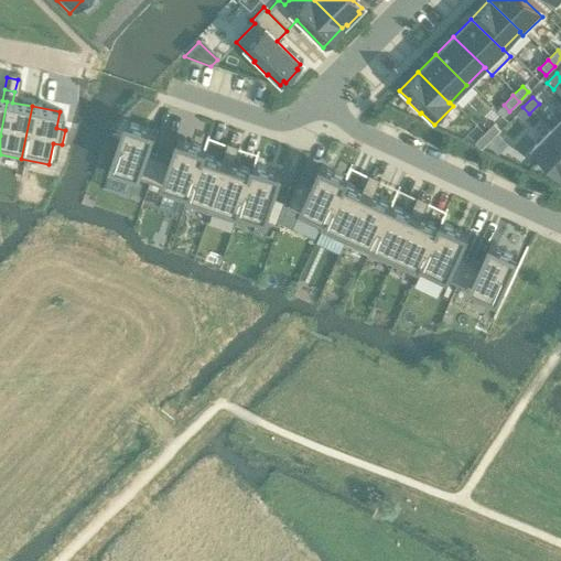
[(522,107),(514,117),(520,122),(529,114),(522,107)]
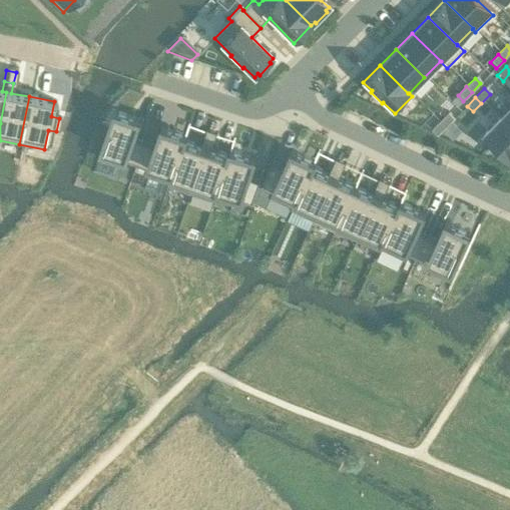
[(509,107),(498,120),(509,131),(509,107)]
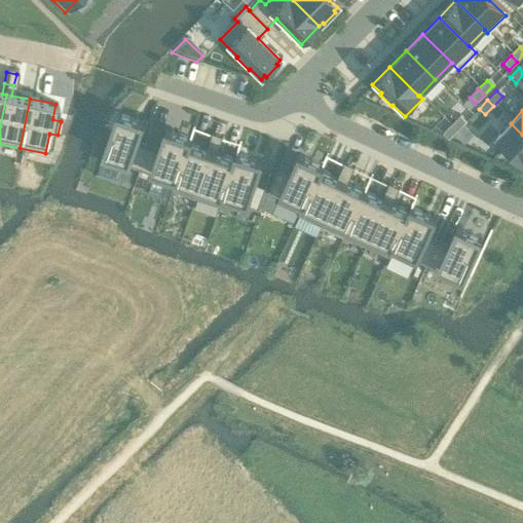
[(100,165),(96,177),(119,184),(122,173),(124,174),(126,167),(138,172),(146,147),(135,144),(141,124),(115,115),(99,164),(100,165)]
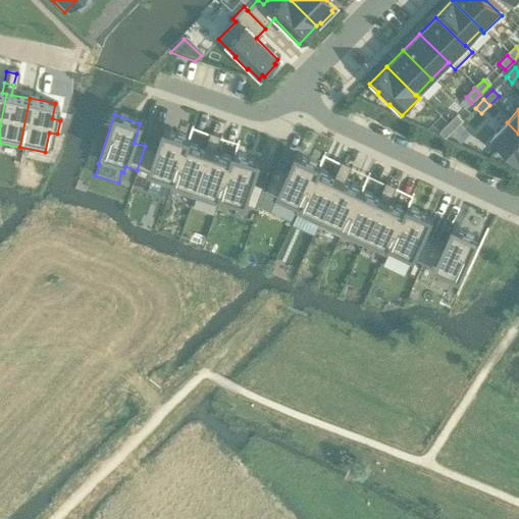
[(455,116),(446,125),(452,132),(460,122),(455,116)]
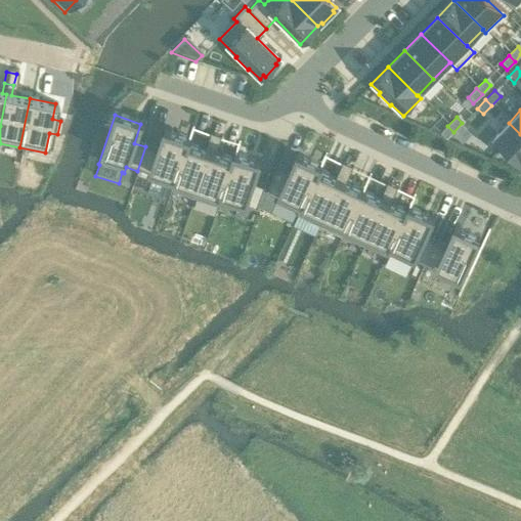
[(520,134),(509,123),(492,139),(520,167),(520,166),(520,134)]
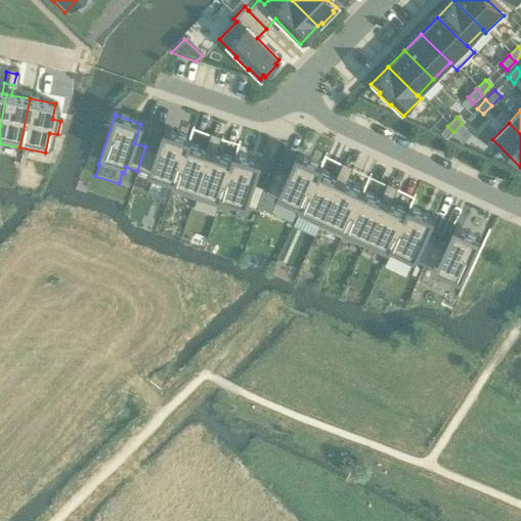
[(447,126),(439,134),(445,140),(453,132),(447,126)]
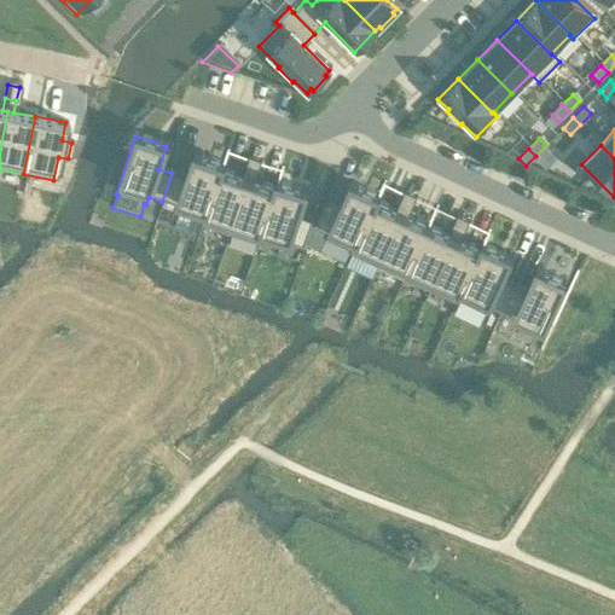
[(172,173),(162,202),(175,207),(173,213),(201,222),(219,170),(220,170),(222,166),(192,155),(185,178),(172,173)]
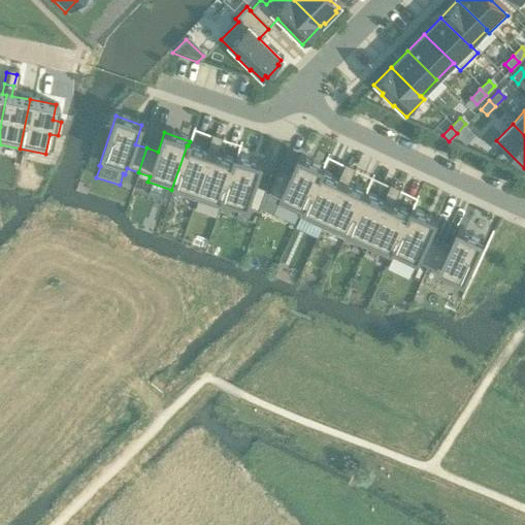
[(210,135),(207,143),(212,145),(219,148),(222,139),(210,135)]
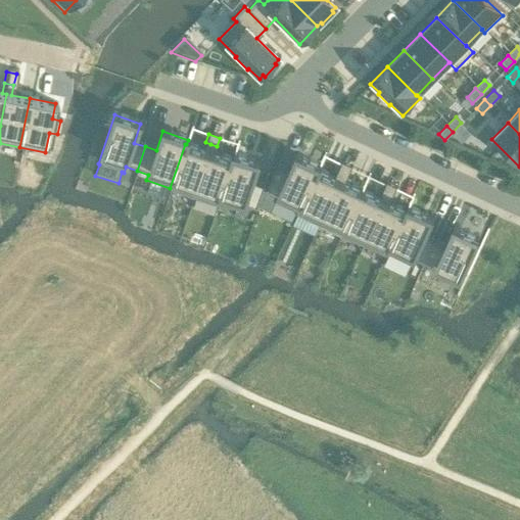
[(170,188),(169,190),(192,198),(208,152),(214,153),(217,146),(210,144),(205,142),(203,150),(186,144),(185,144),(170,188)]
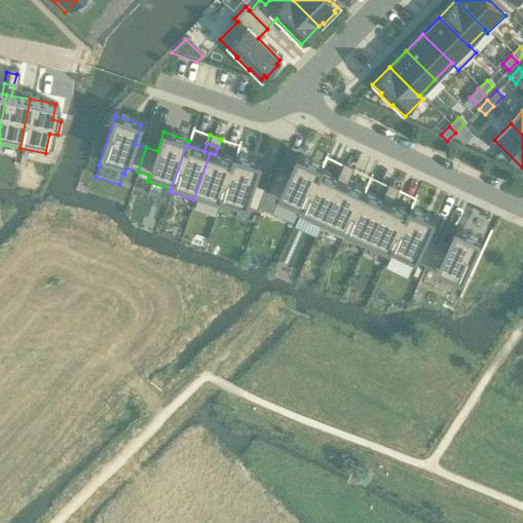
[(210,153),(193,199),(218,208),(220,203),(219,203),(233,160),(232,160),(215,154),(210,153)]
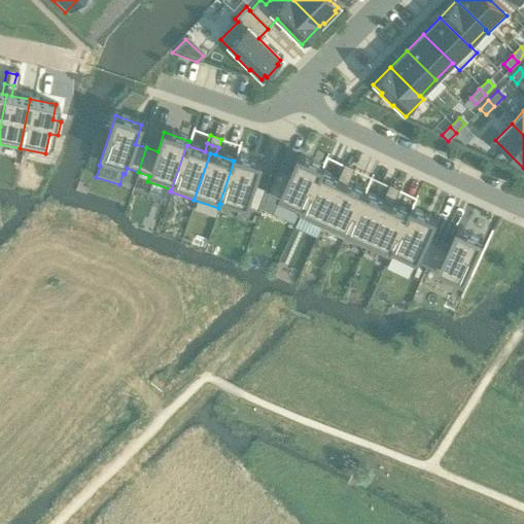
[(234,161),(219,204),(220,204),(243,212),(245,208),(257,212),(266,188),(253,184),(259,165),(234,155),(233,161),(234,161)]
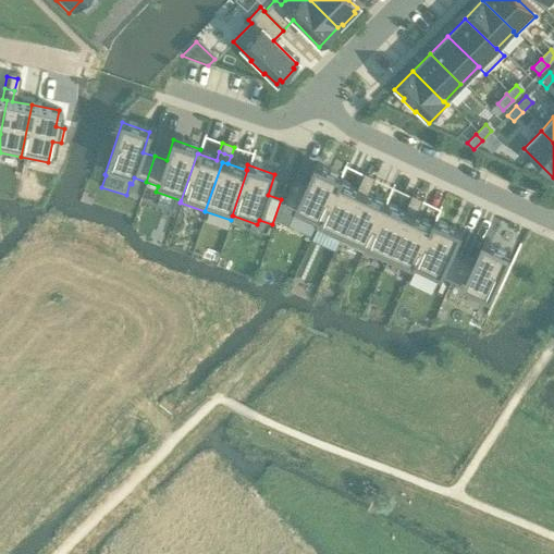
[(292,180),(281,204),(294,210),(291,216),(315,226),(316,228),(336,182),(337,183),(340,177),(314,165),(305,185),(292,180)]
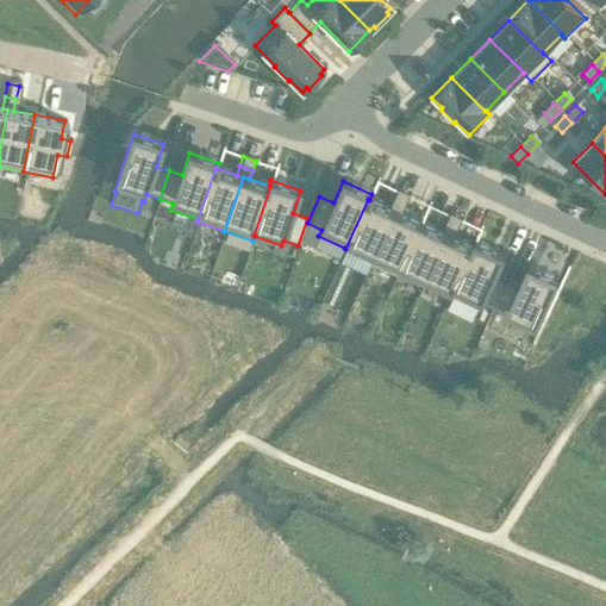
[(397,191),(392,200),(404,206),(408,197),(397,191)]
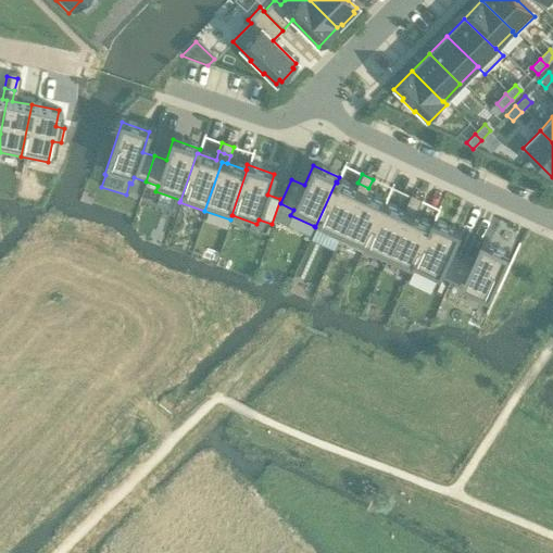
[(314,226),(313,229),(337,240),(360,192),(365,196),(368,188),(357,183),(354,190),(337,183),(336,181),(315,227),(314,226)]
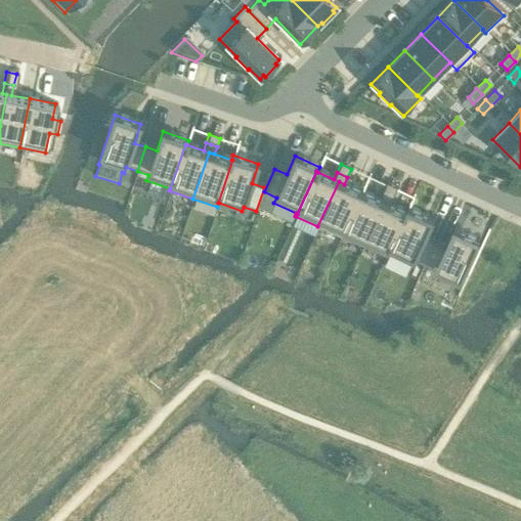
[(339,181),(317,226),(340,236),(361,191),(344,184),(339,181)]
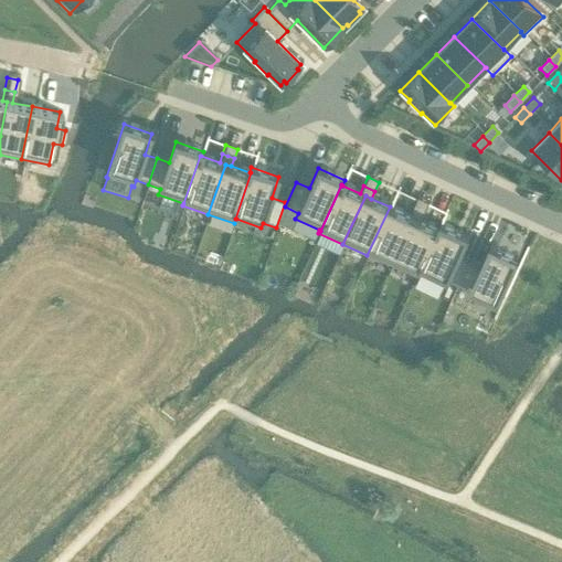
[(415,199),(412,208),(423,213),(426,204),(415,199)]
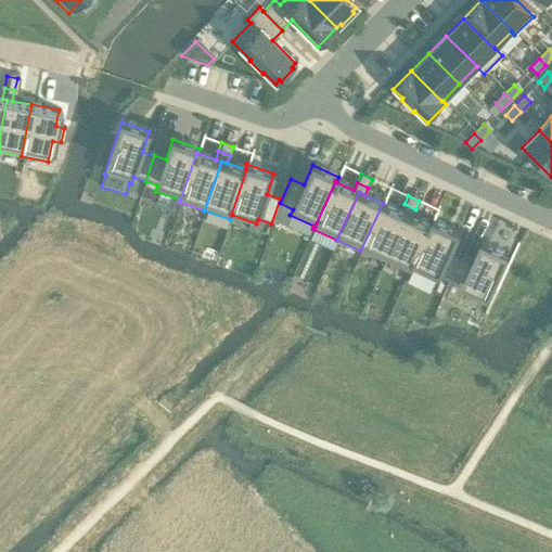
[(383,203),(360,251),(384,261),(406,214),(412,217),(415,209),(405,204),(400,212),(383,203)]
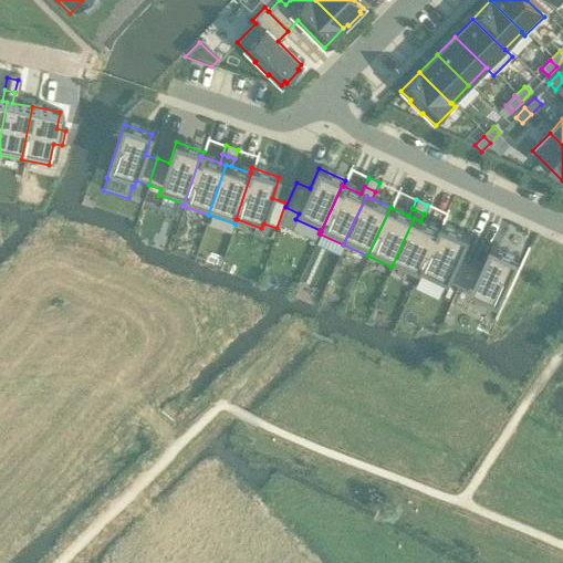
[(414,218),(392,267),(417,279),(419,274),(418,273),(438,230),(437,229),(420,221),(414,218)]
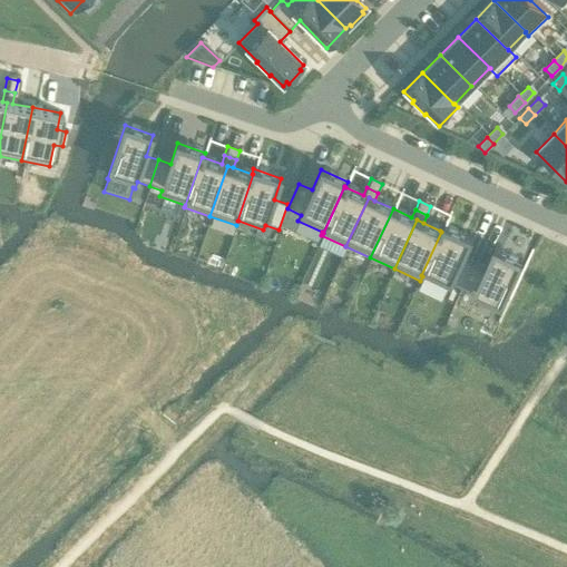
[(441,232),(421,275),(422,276),(447,287),(448,283),(460,289),(471,264),(460,258),(469,238),(442,226),(440,231),(441,232)]
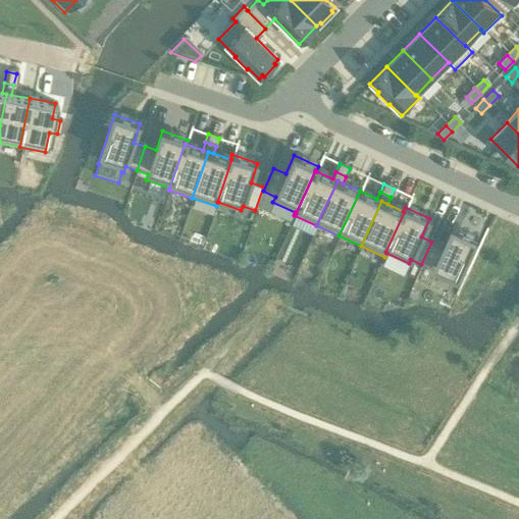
[(431,242),(421,264),(432,269),(430,273),(455,284),(475,240),(451,228),(443,247),(431,242)]
